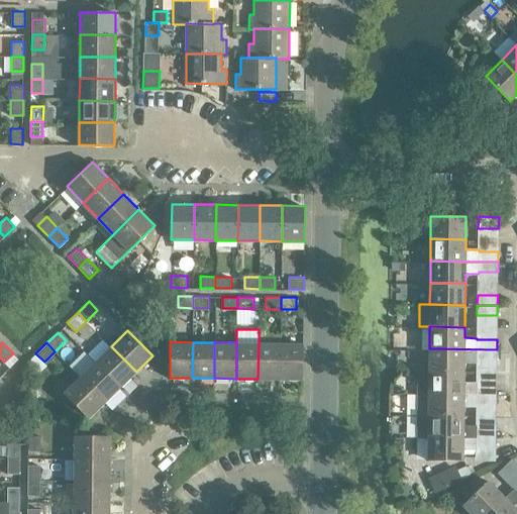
[(257,379),(280,379),(281,343),(259,343),(257,379)]
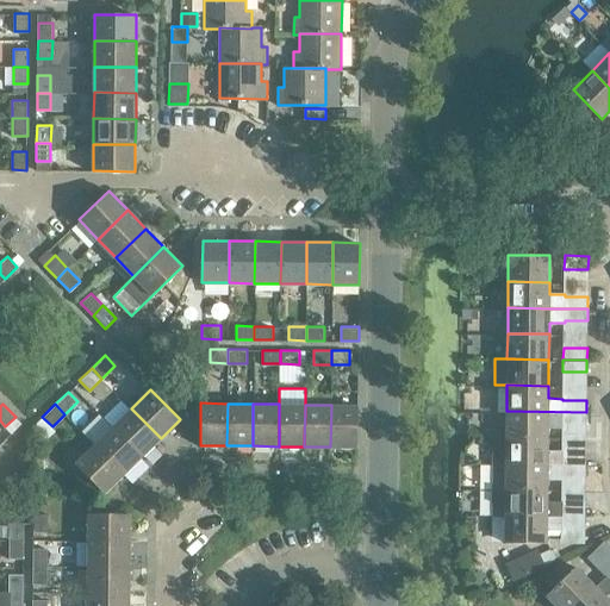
[(331,405),(330,447),(356,448),(358,405),(331,405)]
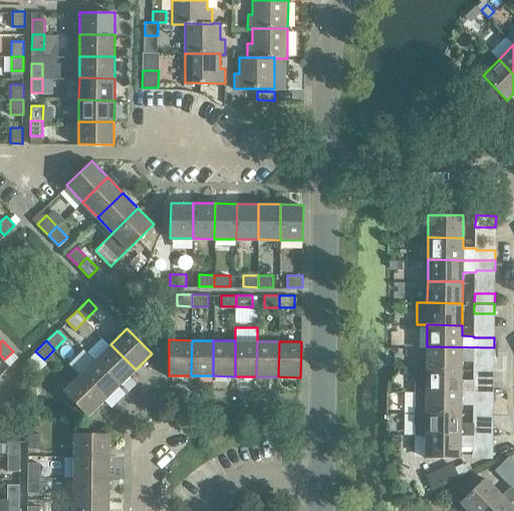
[(110,344),(95,359),(119,385),(136,369),(110,344)]
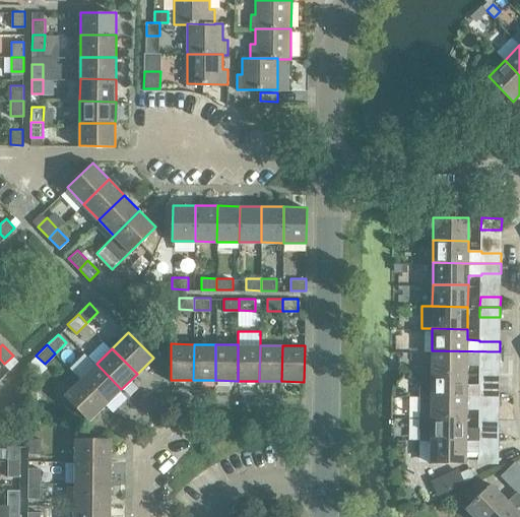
[(432,350),(431,374),(467,374),(467,363),(480,364),(480,362),(500,362),(500,351),(432,350)]
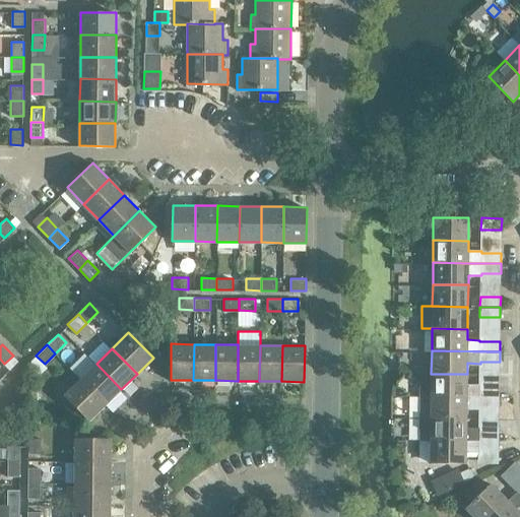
[(96,364),(80,379),(106,404),(121,389),(96,364)]
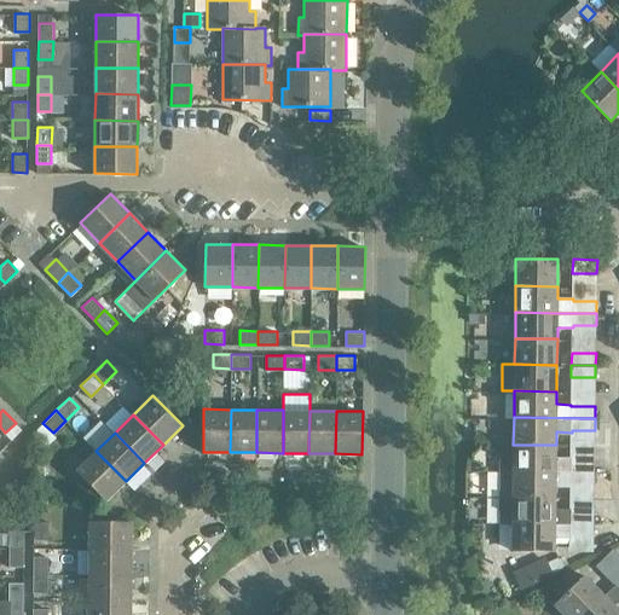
[(513,469),(513,470),(594,471),(594,459),(571,458),(572,457),(555,456),(556,445),(513,445),(502,445),(501,469),(513,469)]
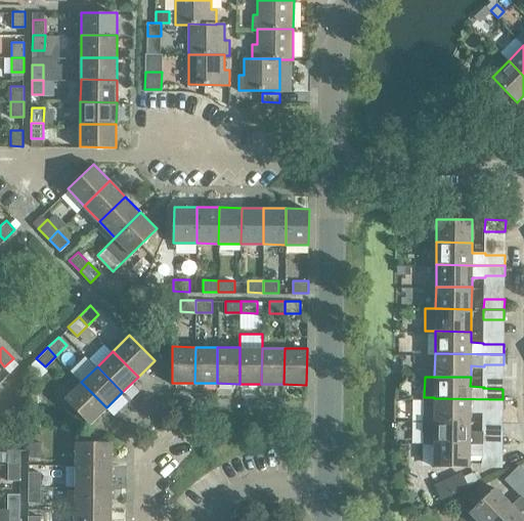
[(106,407),(81,382),(64,398),(90,424),(106,407)]
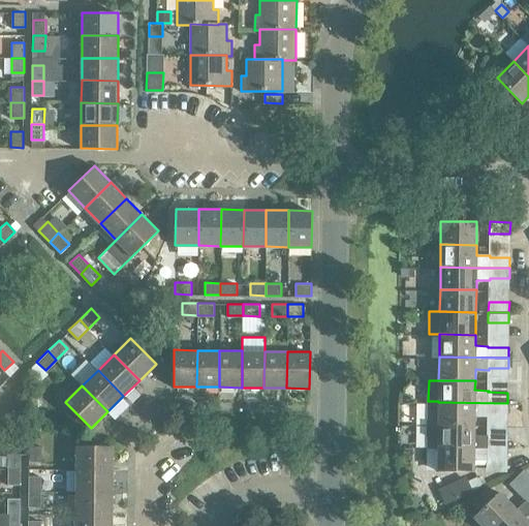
[(438,401),(428,401),(428,424),(474,425),(474,414),(487,414),(487,412),(507,413),(507,403),(438,402),(438,401)]
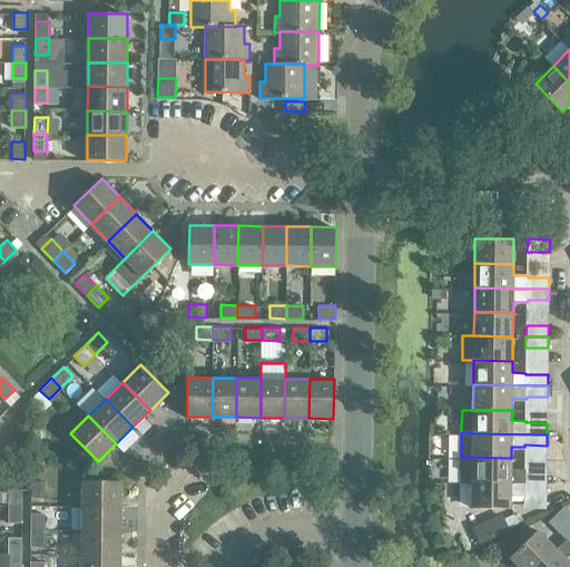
[(461,481),(472,481),(547,482),(547,471),(524,470),(524,468),(511,468),(511,458),(461,457),(461,481)]
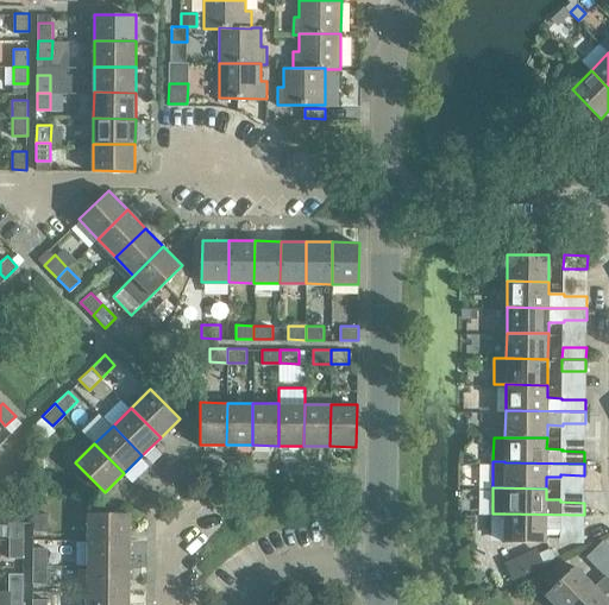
[(88,511),(88,539),(130,539),(130,512),(88,511)]
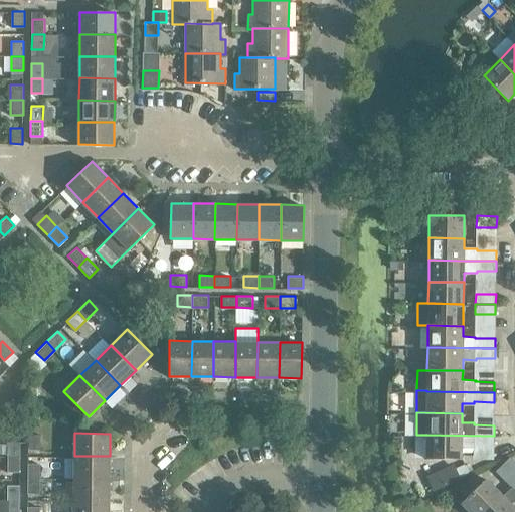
[(28,447),(40,447),(41,435),(28,435),(28,447)]
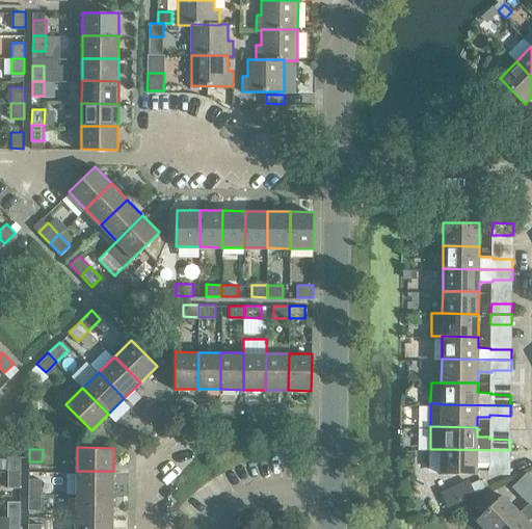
[(510,450),(441,449),(440,473),(476,473),(477,463),(490,463),(490,460),(510,460),(510,450)]
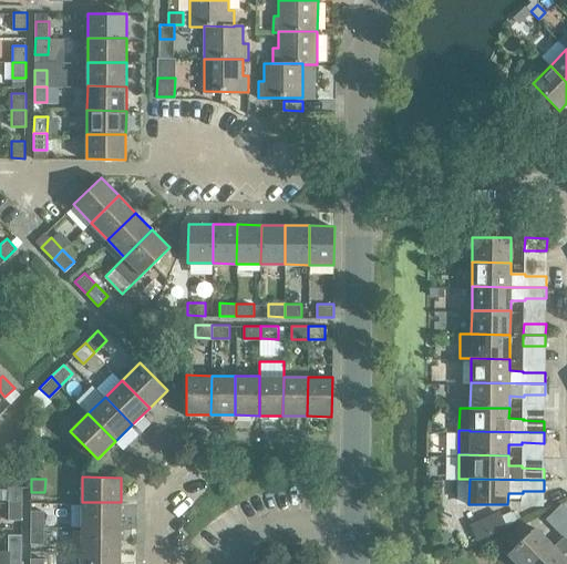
[(10,486),(9,502),(22,502),(22,486),(10,486)]
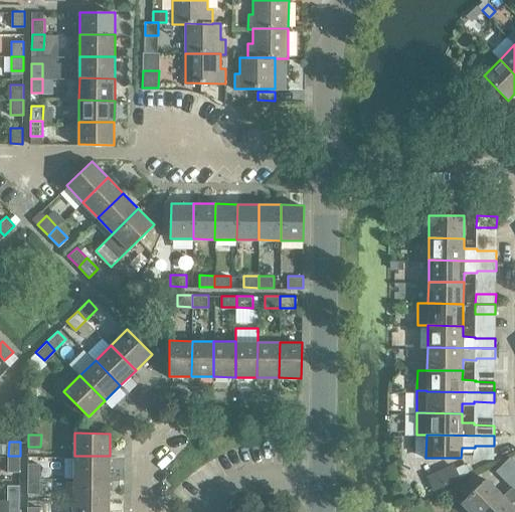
[(20,456),(8,456),(8,470),(20,470),(20,456)]
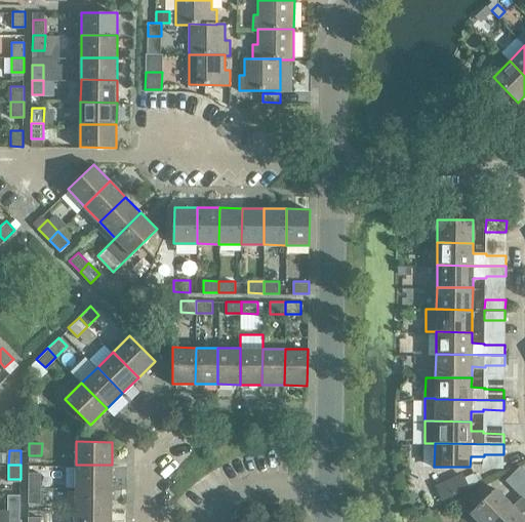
[(76,465),(75,487),(112,487),(112,465),(76,465)]
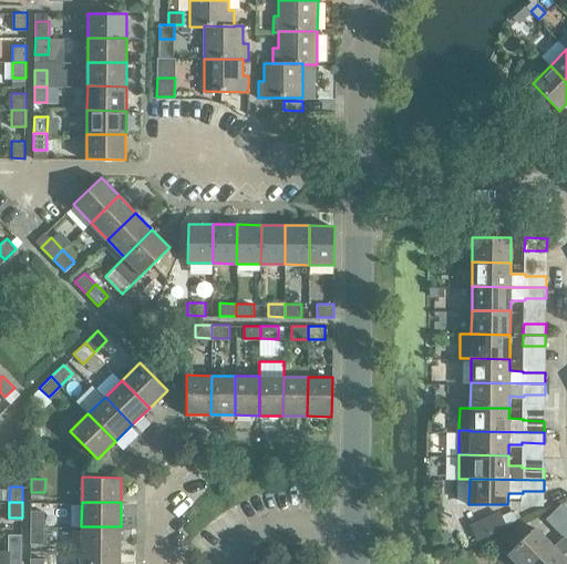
[(31,510),(31,526),(44,526),(44,510),(31,510)]
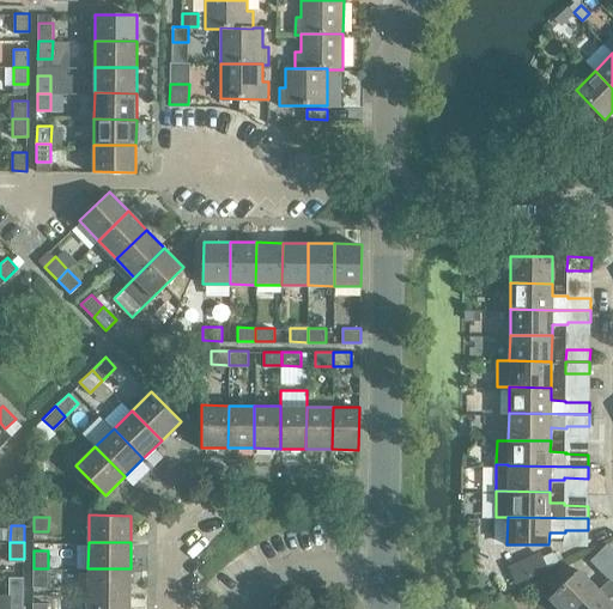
[(508,565),(516,582),(547,568),(540,550),(508,565)]
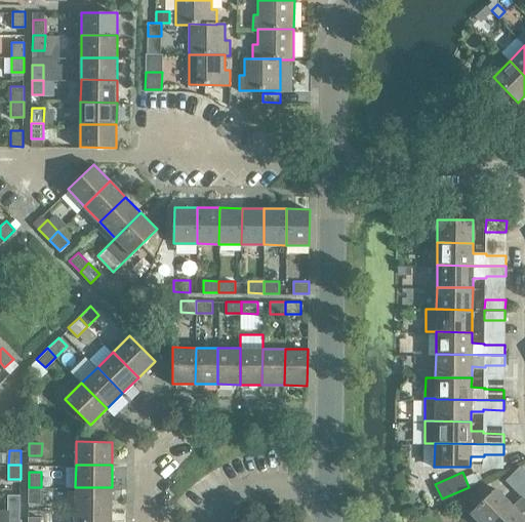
[(524,476),(514,487),(521,495),(524,490),(524,476)]
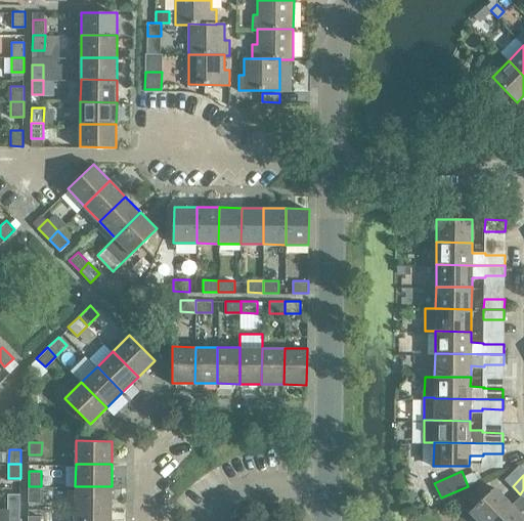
[(41,486),(29,486),(28,501),(41,501),(41,486)]
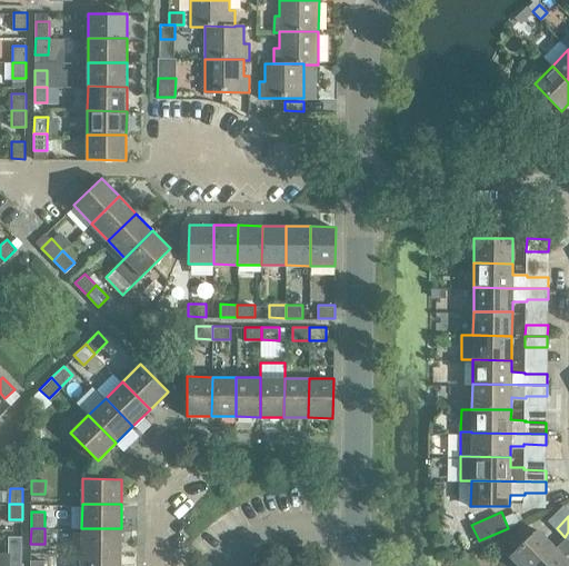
[(81,528),(81,552),(121,553),(121,528),(81,528)]
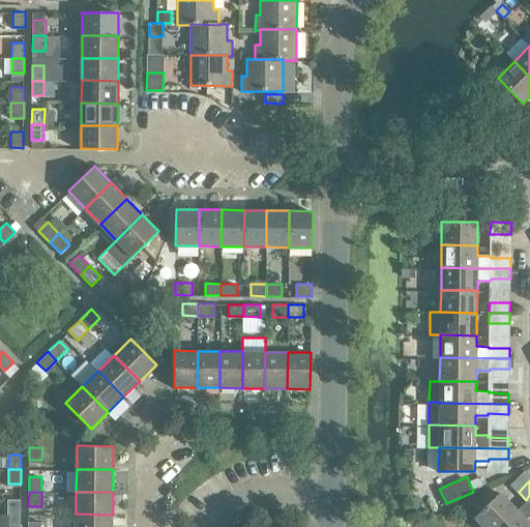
[(475,518),(483,526),(497,526),(517,508),(501,492),(475,518)]
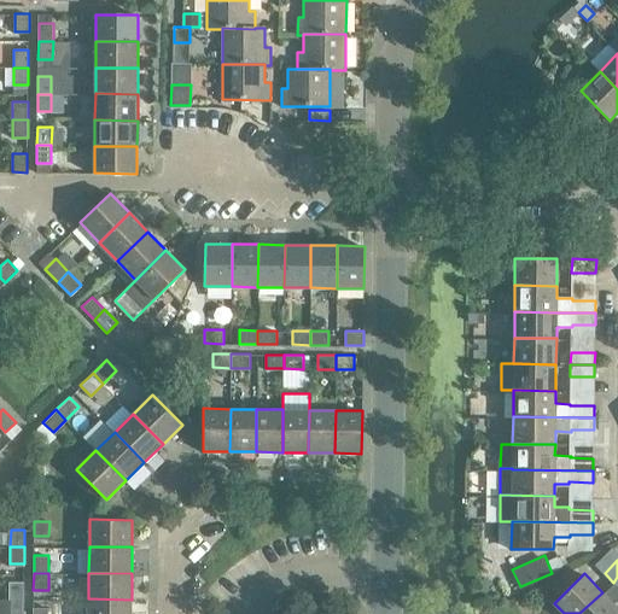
[(617,577),(613,583),(604,592),(602,592),(579,613),(617,613),(617,607),(613,602),(617,596),(617,577)]
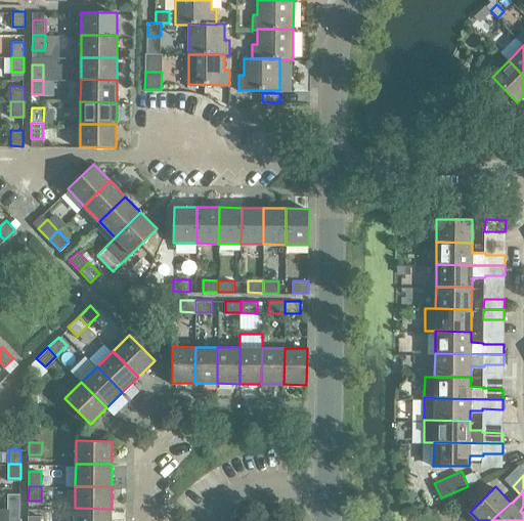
[(8,493),(8,508),(20,508),(20,493),(8,493)]
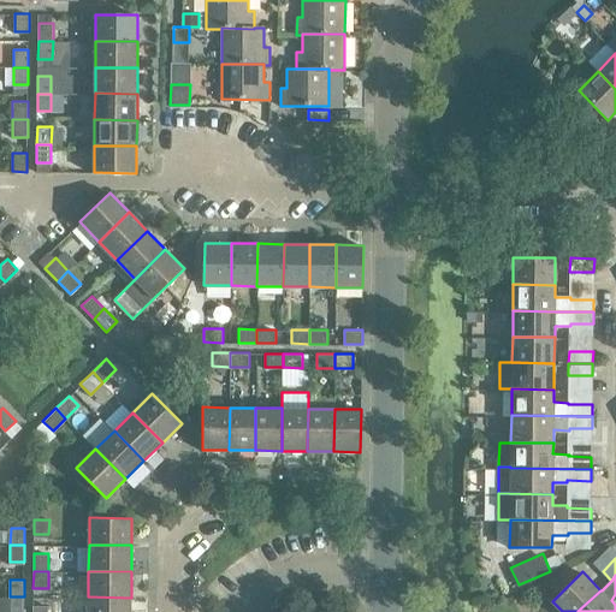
[(23,611),(24,596),(10,596),(9,611),(23,611)]
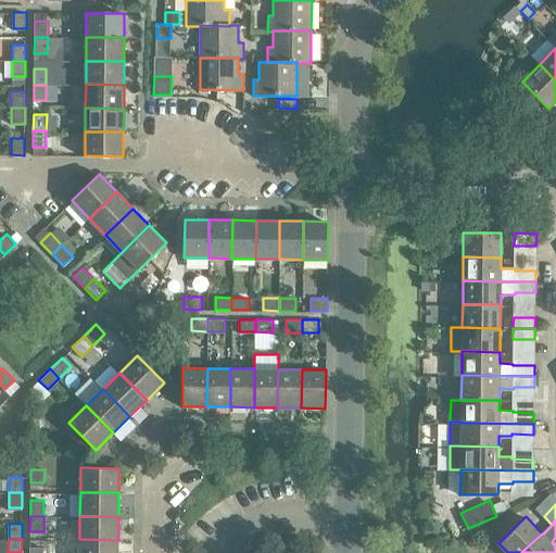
[(79,539),(79,552),(117,552),(118,540),(79,539)]
